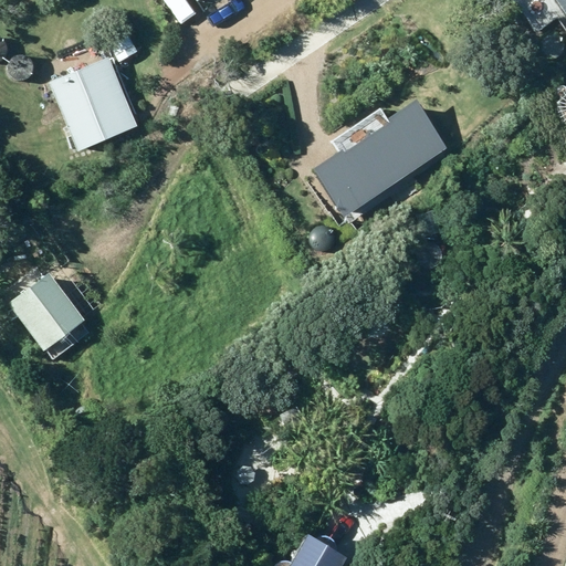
[(565,0),(552,0),(565,20),(565,0)]
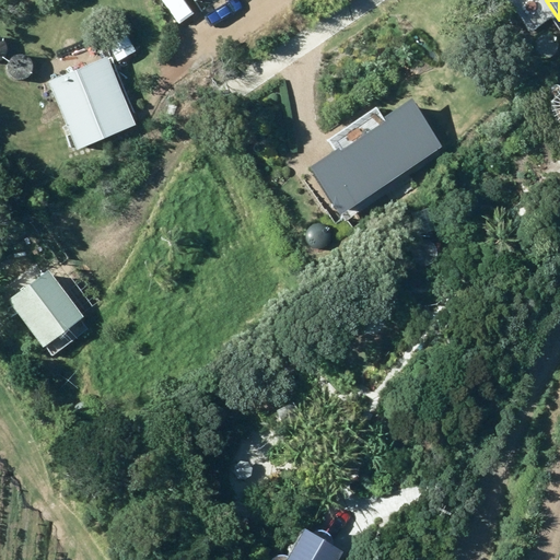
[(46,82),(74,150),(133,126),(105,57),(46,82)]
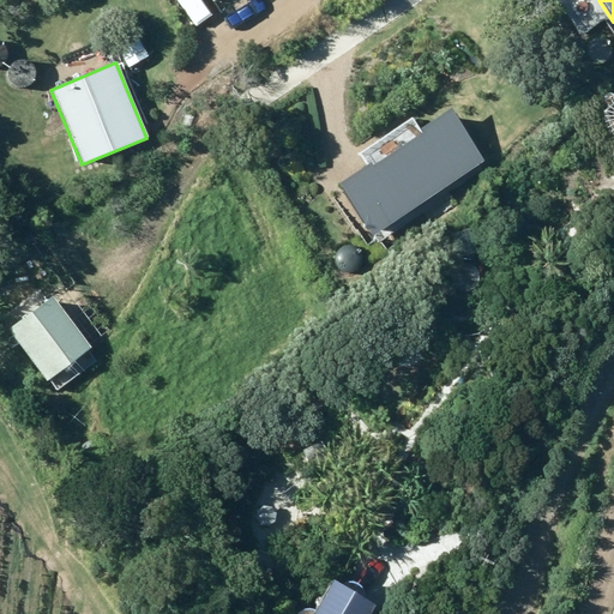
[(324,190),(366,251),(482,170),(440,109),(324,190)]
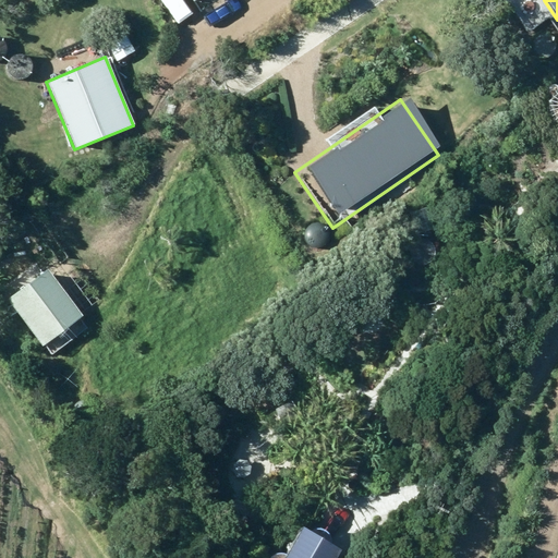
[(424,265),(435,257),(433,244),(421,240),(410,247),(412,261),(424,265)]
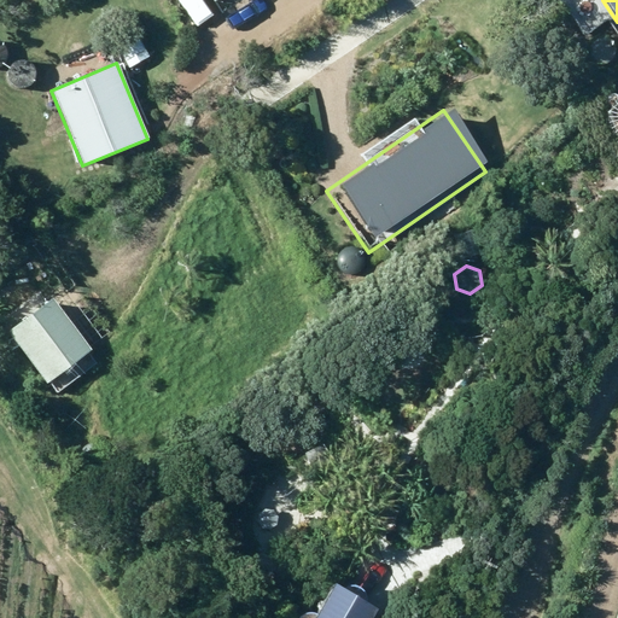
[(0,350),(30,398),(87,362),(46,301),(0,330),(0,350)]
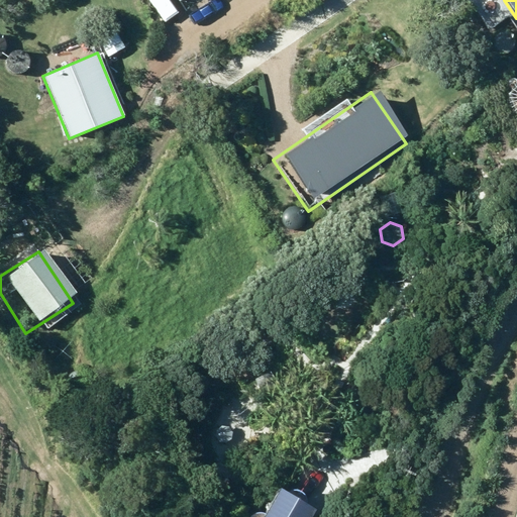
[(309,516),(314,510),(278,489),(262,516),(309,516)]
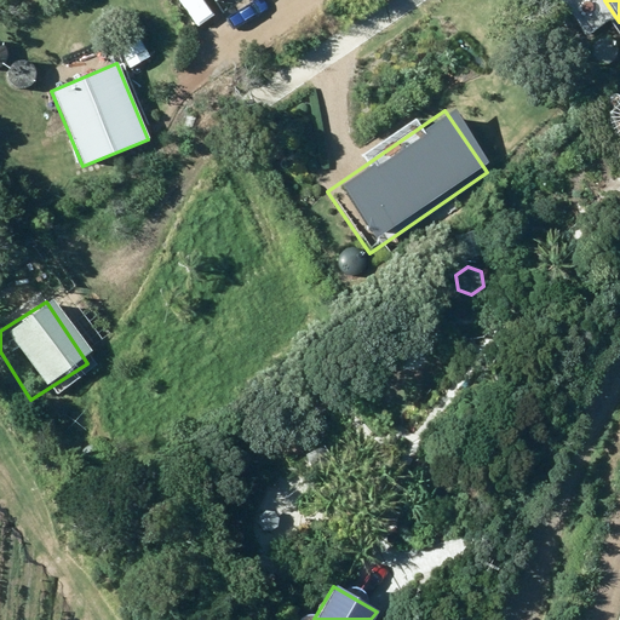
All buildings are outlined.
